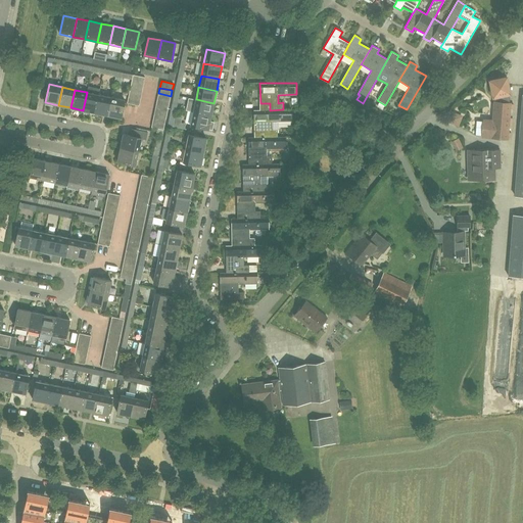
[(95,112),(99,95),(87,92),(83,110),(95,112)]
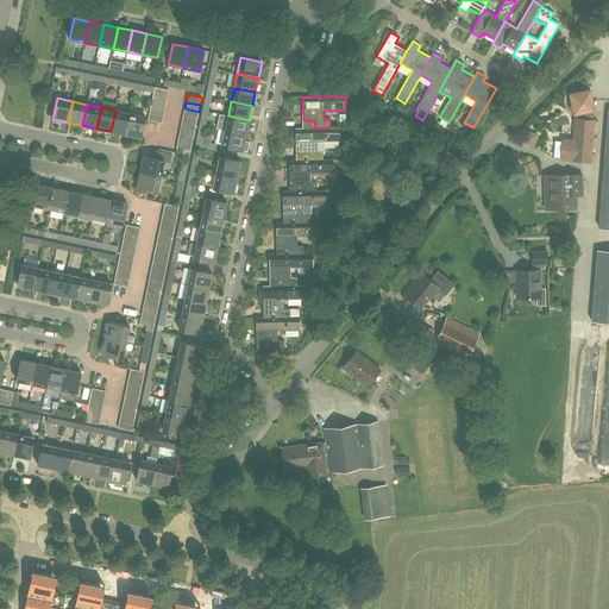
[(184,108),(183,115),(198,118),(199,112),(184,108)]
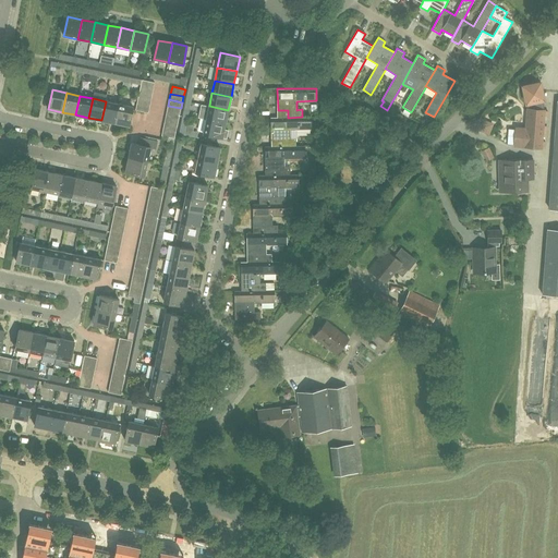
[(114,123),(119,104),(106,101),(101,120),(114,123)]
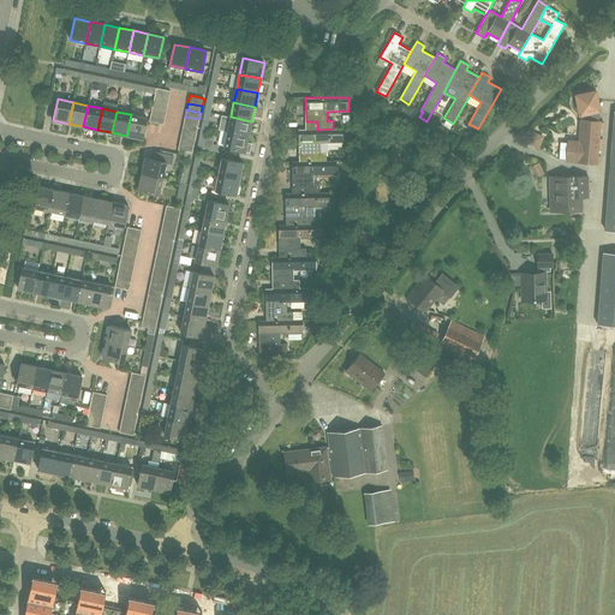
[(131,114),(126,136),(142,139),(147,118),(131,114)]
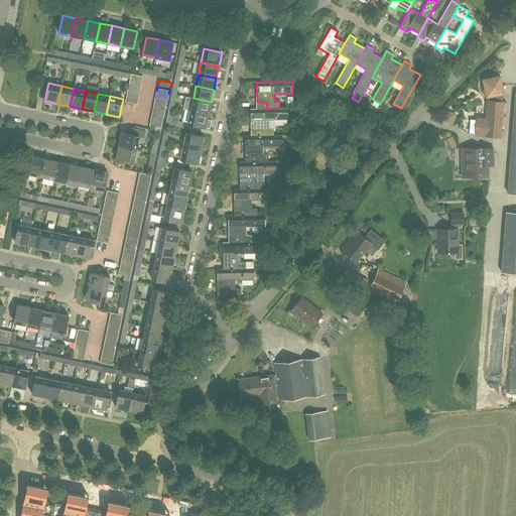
[(155,98),(154,103),(166,106),(167,100),(155,98)]
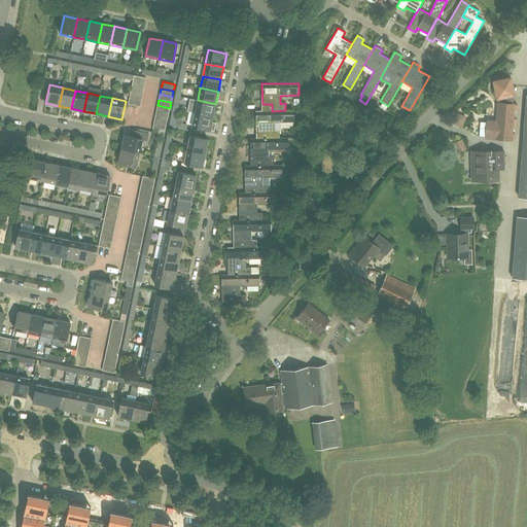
[(213,116),(215,104),(198,100),(195,112),(213,116)]
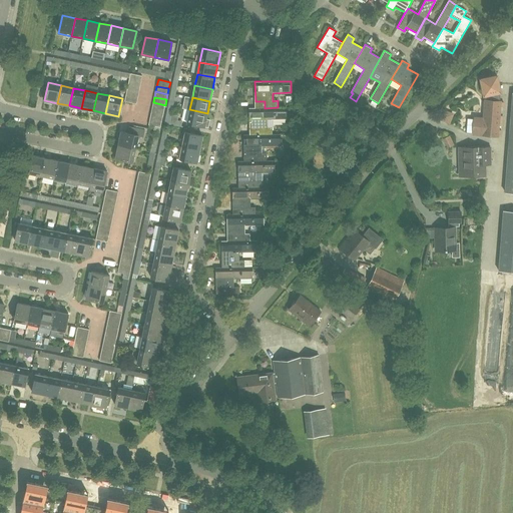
[(473,133),(482,134),(497,135),(500,101),(485,100),(484,119),(474,118),(473,133)]
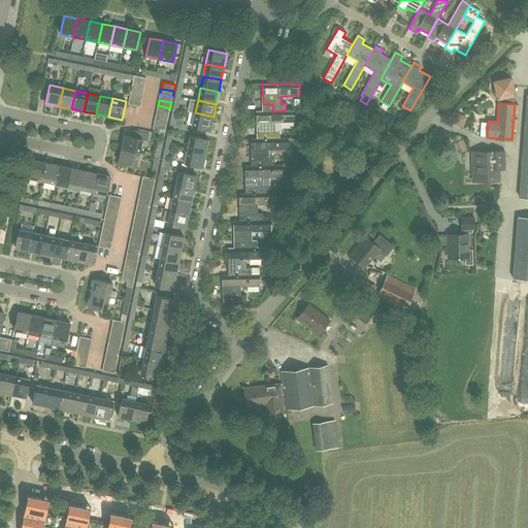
[(158,105),(157,111),(168,113),(170,108),(158,105)]
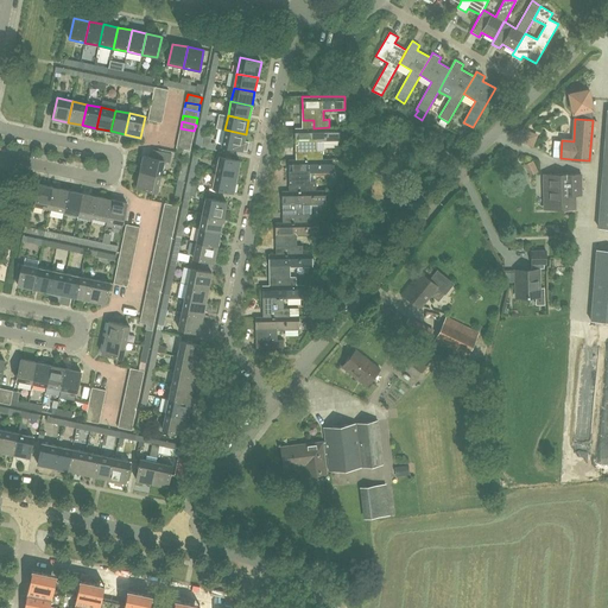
[(308,159),(323,159),(322,151),(316,151),(316,141),(339,141),(339,127),(329,127),(314,128),(296,128),(296,151),(308,151),(308,159)]
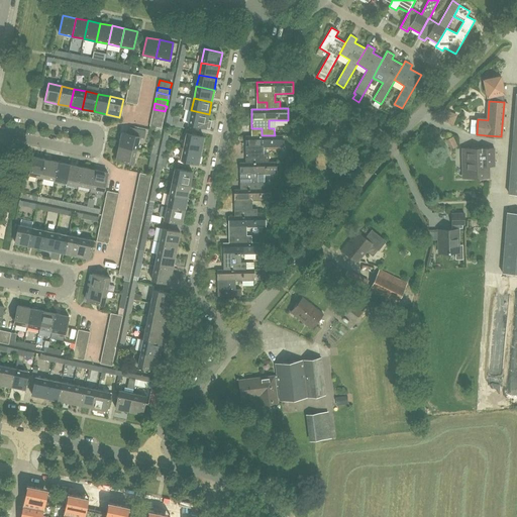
[(153,109),(152,114),(164,117),(165,111),(153,109)]
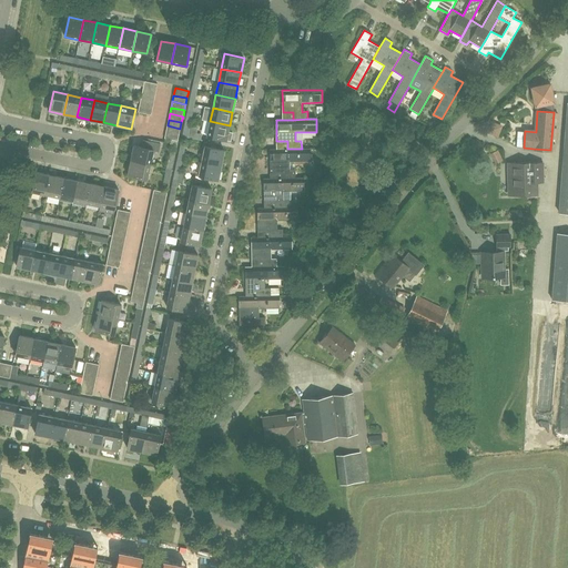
[(226,140),(230,125),(210,121),(206,137),(226,140)]
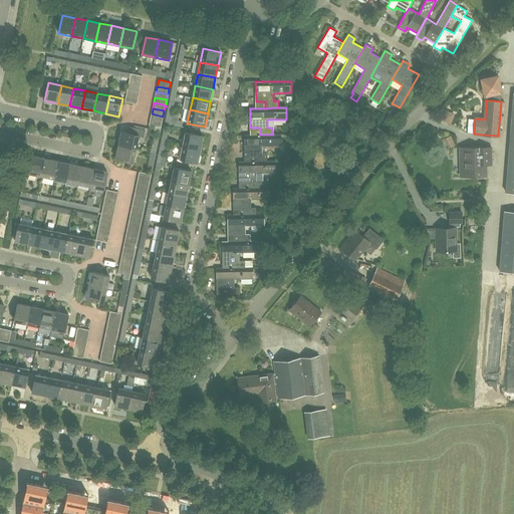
[(451,112),(444,109),(440,119),(447,122),(451,112)]
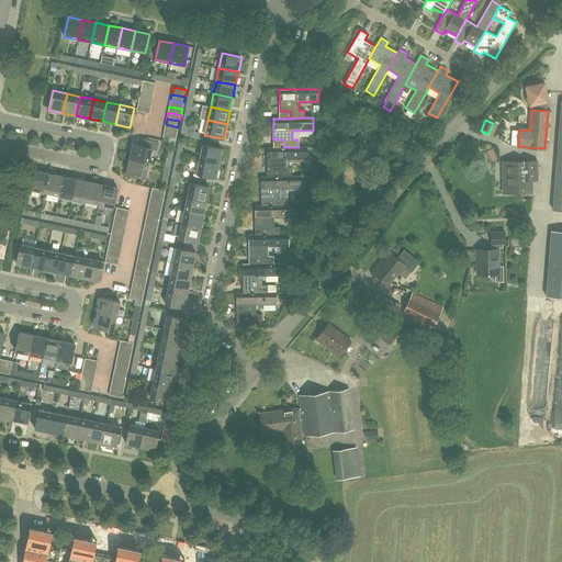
[(148,163),(152,148),(156,149),(157,143),(146,141),(145,147),(132,144),(130,158),(148,163)]
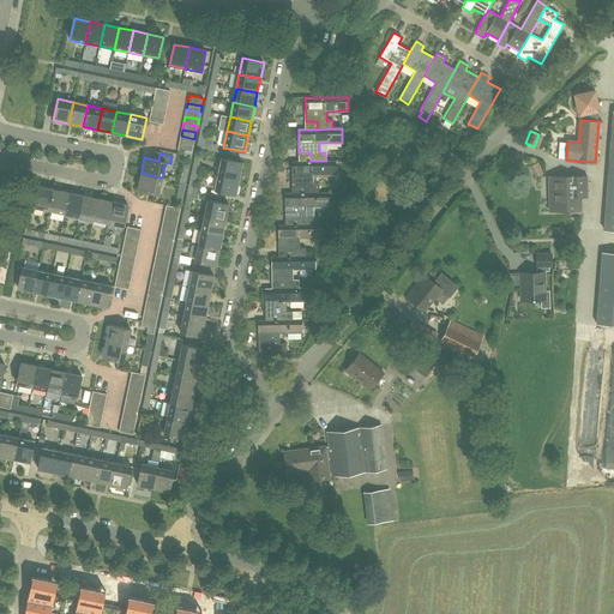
[(218,174),(239,179),(242,162),(221,158),(218,174)]
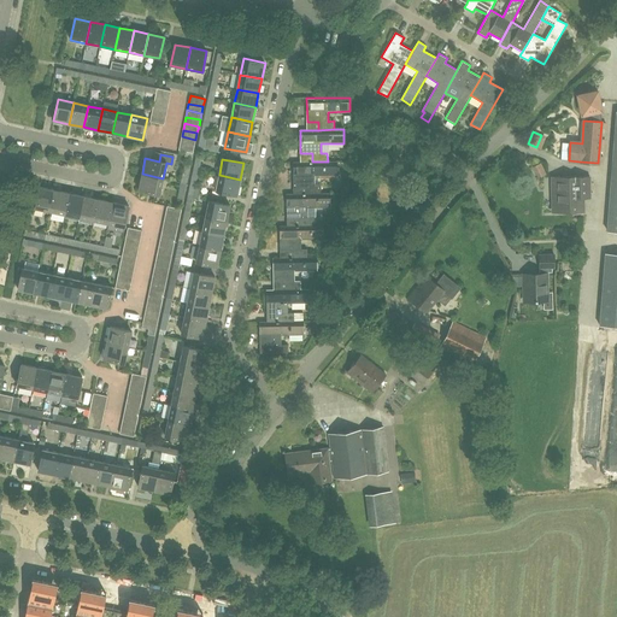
[(305,194),(321,193),(321,184),(315,184),(313,176),(336,175),(336,162),(328,162),(312,162),(293,162),(294,186),(305,186),(305,194)]
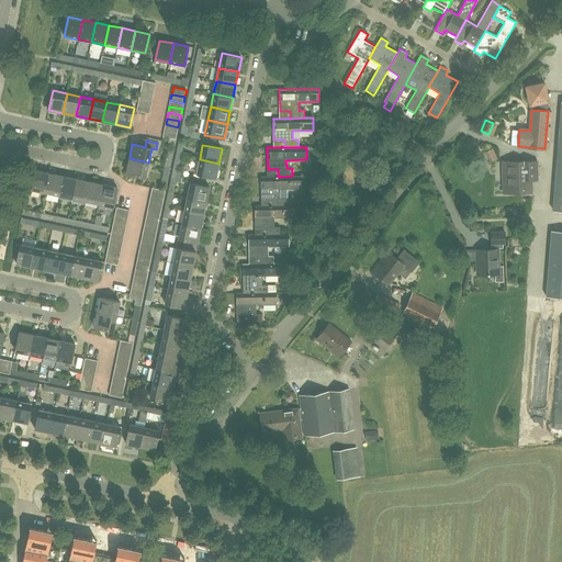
[(493,148),(485,152),(490,163),(497,159),(493,148)]
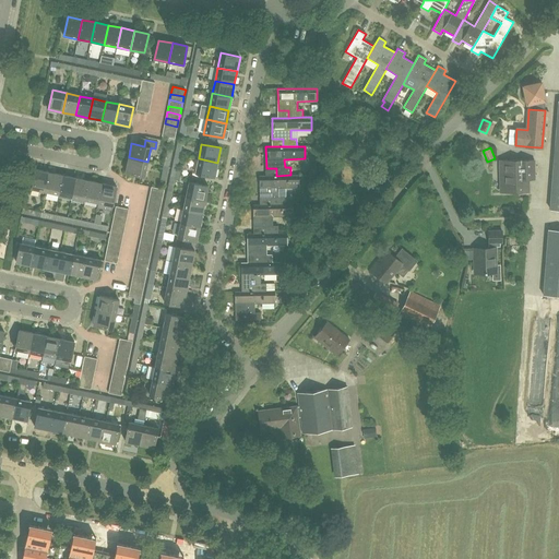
[(177,169),(180,154),(175,154),(173,168),(171,173),(181,175),(182,169),(177,169)]
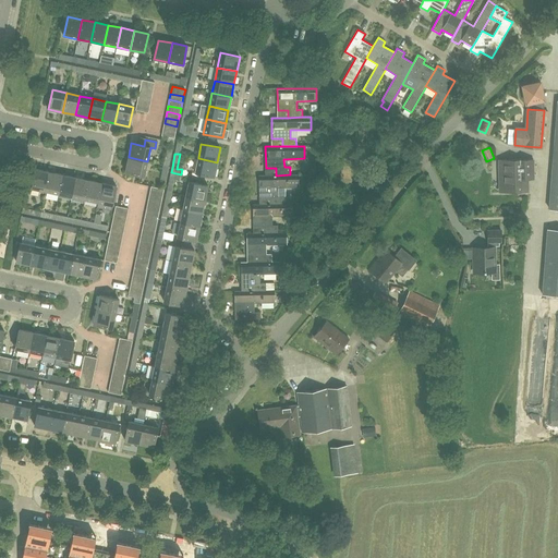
[(144,176),(147,161),(129,157),(125,172),(144,176)]
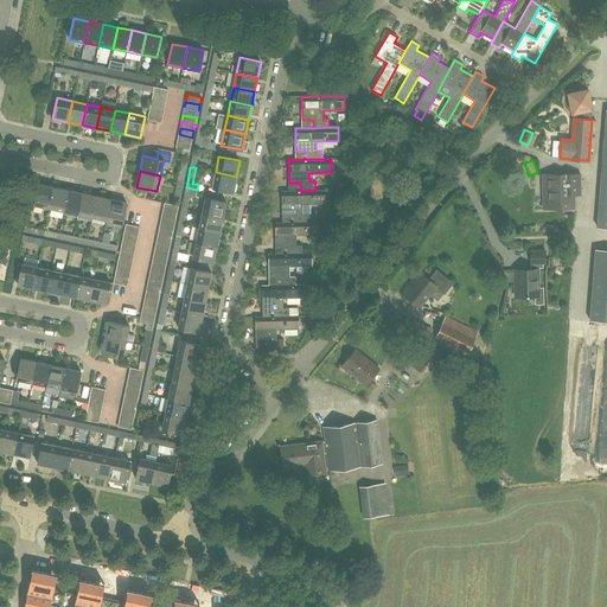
[(234,192),(236,177),(216,172),(212,187),(234,192)]
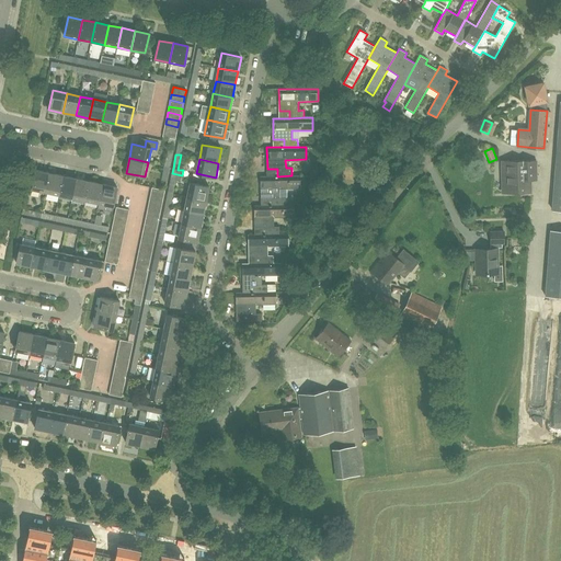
[(530,193),(530,180),(537,180),(536,160),(502,160),(503,193),(530,193)]
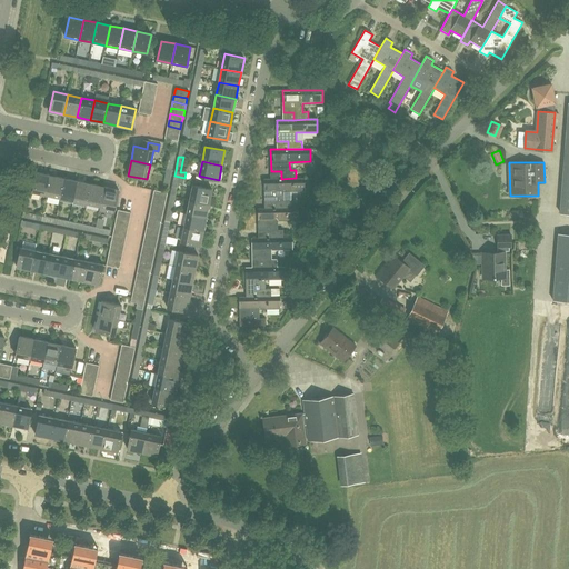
[(47,195),(51,176),(37,172),(32,192),(47,195)]
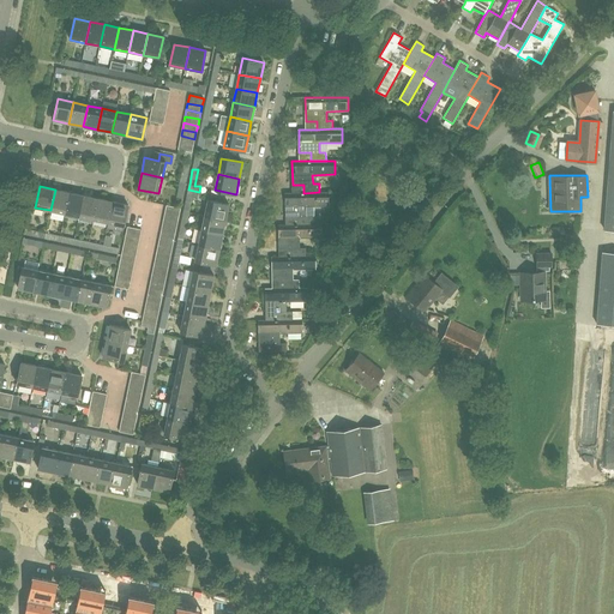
[(65,214),(70,192),(55,190),(50,210),(65,214)]
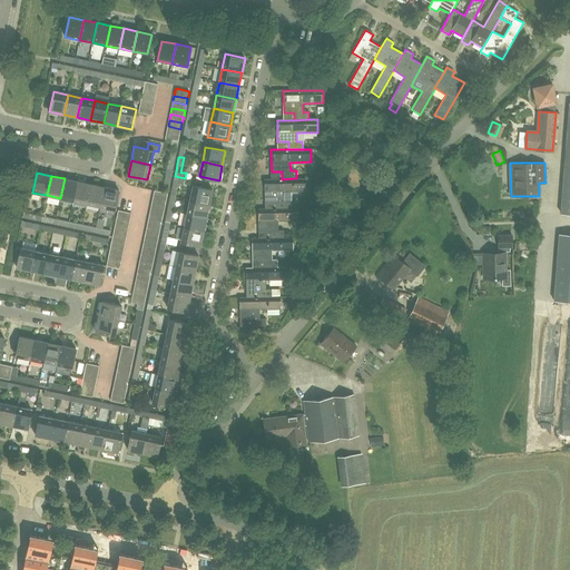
[(184,184),(185,178),(175,176),(174,182),(170,196),(175,197),(178,183),(184,184)]
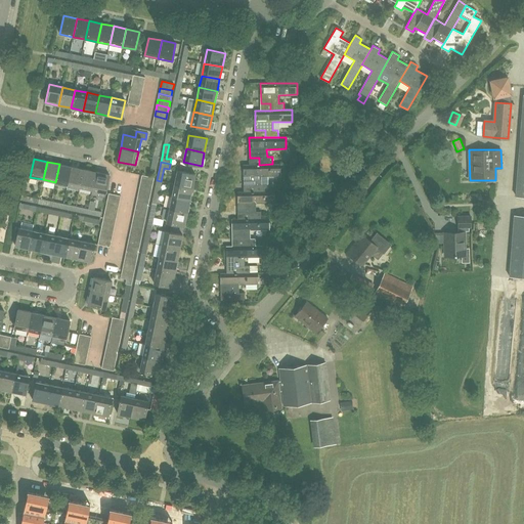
[(68,184),(72,167),(59,164),(55,182),(68,184)]
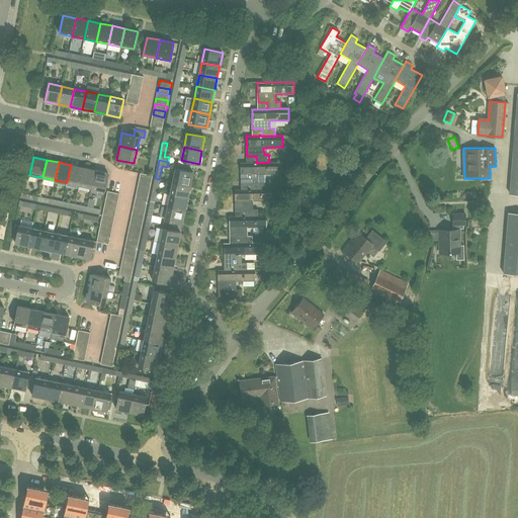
[(251,189),(263,189),(263,182),(258,182),(258,174),(277,174),(277,162),(269,162),(256,163),(241,163),(241,182),(251,182),(251,189)]
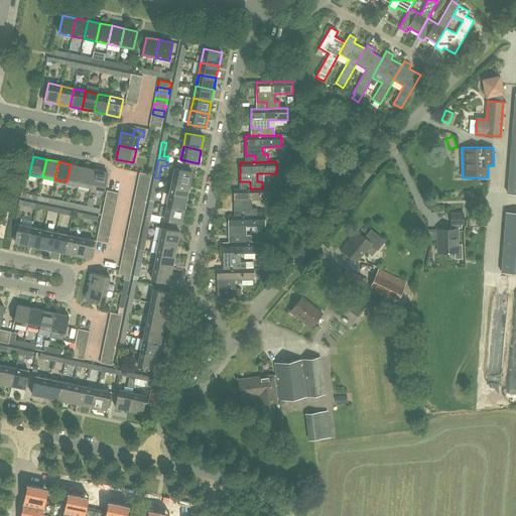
[(79,184),(83,166),(71,164),(67,181),(79,184)]
